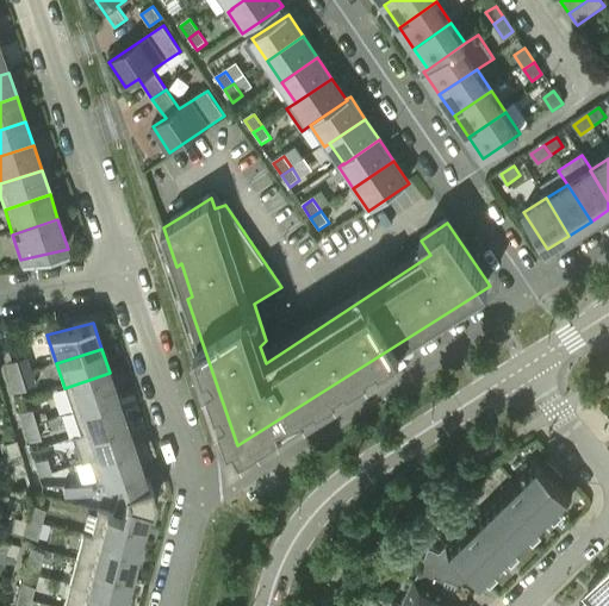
[(6,364),(10,379),(22,375),(17,361),(6,364)]
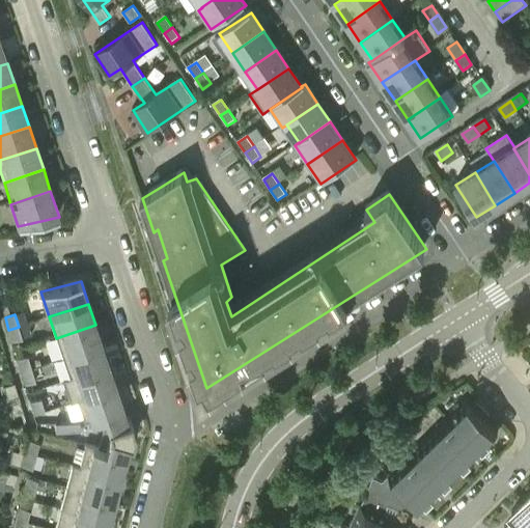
[(103,346),(95,325),(56,338),(63,360),(103,346)]
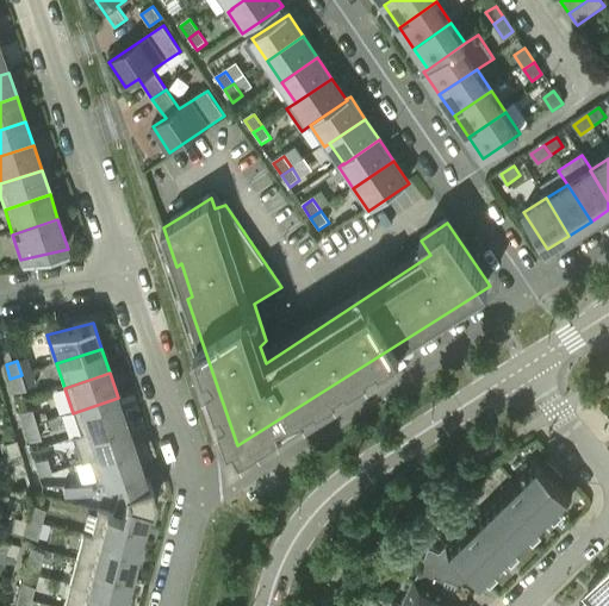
[(26,391),(22,375),(10,379),(14,394),(26,391)]
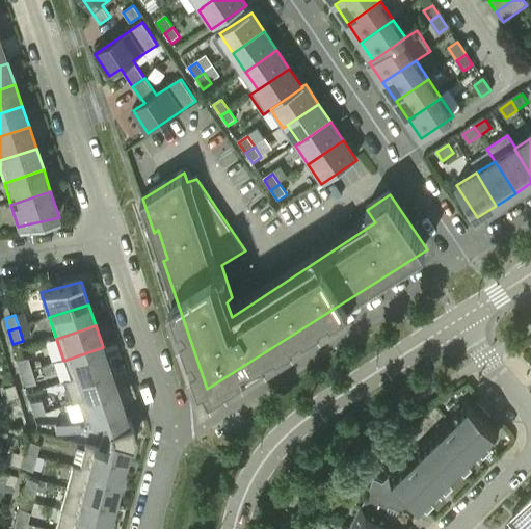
[(63,361),(70,380),(71,381),(110,368),(103,347),(63,361)]
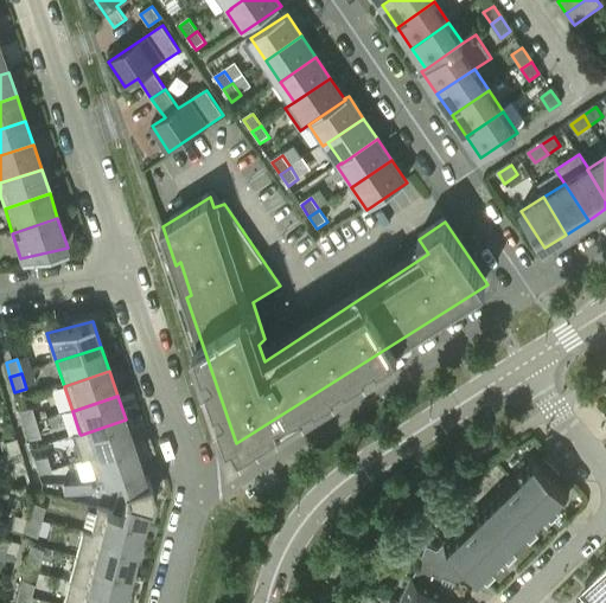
[(21,412),(25,427),(37,423),(32,409),(21,412)]
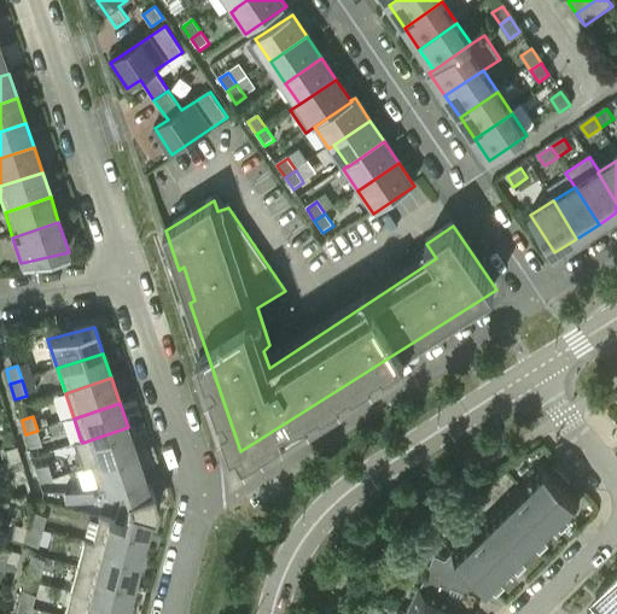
[(82,472),(91,469),(91,468),(137,452),(128,427),(82,443),(81,442),(73,444),(82,472)]
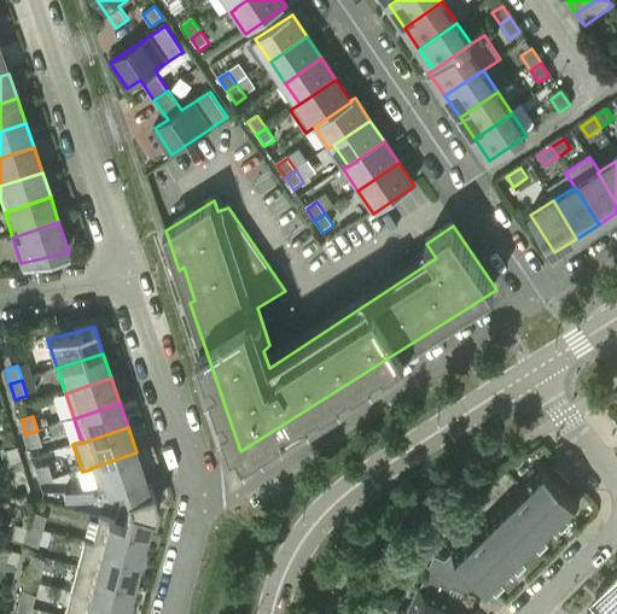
[(42,445),(38,431),(25,434),(30,449),(42,445)]
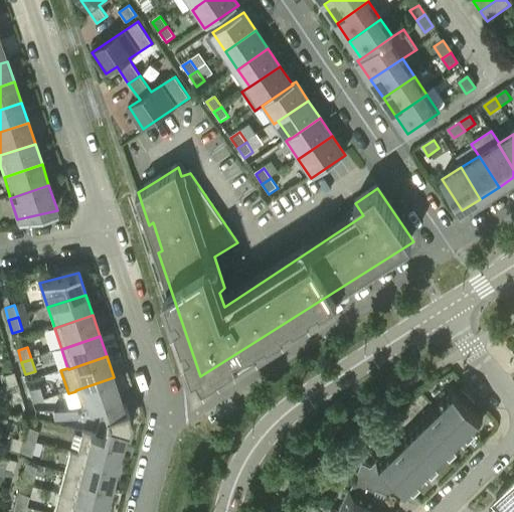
[(18,386),(14,373),(4,376),(8,389),(18,386)]
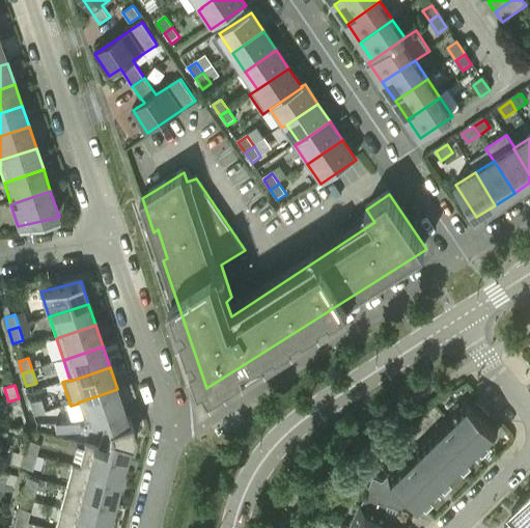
[(124,410),(117,389),(78,403),(78,404),(85,424),(100,419),(100,418),(124,410)]
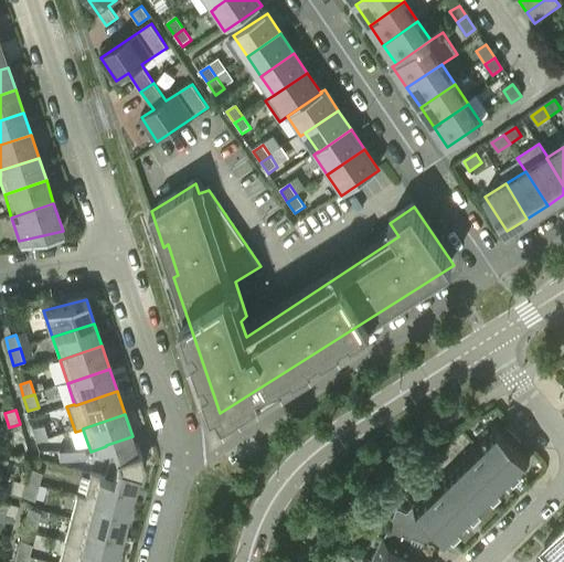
[(44,426),(33,430),(38,443),(49,441),(44,426)]
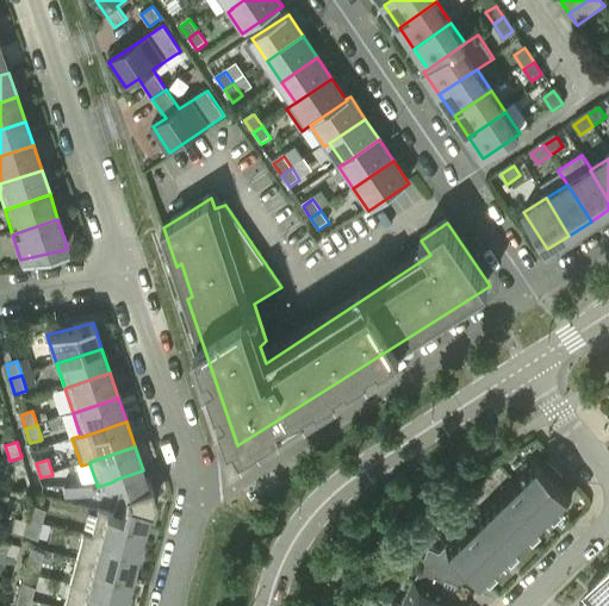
[(573,500),(557,482),(564,476),(550,462),(542,469),(535,461),(491,505),(528,543),(573,500)]
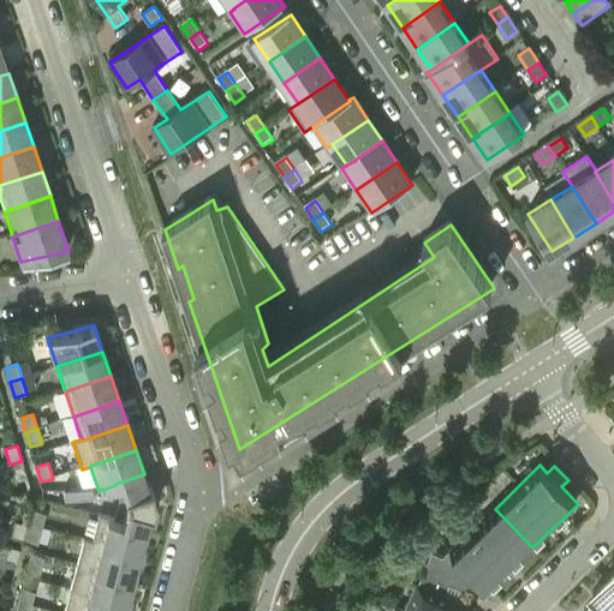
[(144,474),(115,484),(115,485),(121,503),(118,520),(117,522),(145,529),(150,513),(153,514),(156,502),(151,486),(148,487),(144,474)]
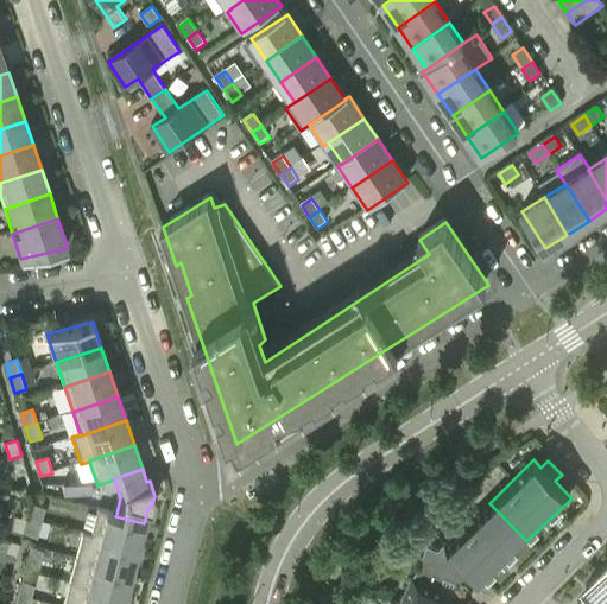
[(93,485),(78,487),(78,498),(93,498),(93,485)]
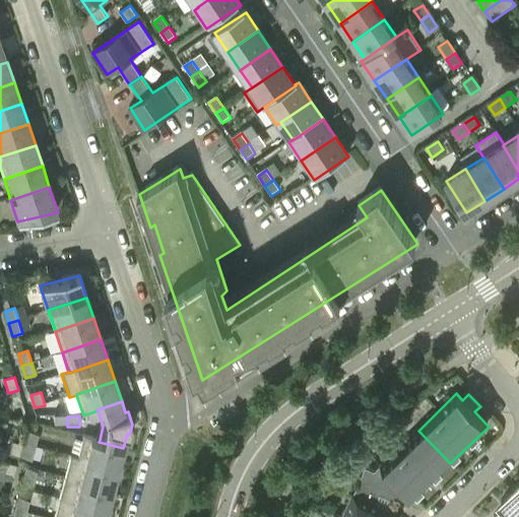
[(67,416),(55,416),(55,427),(67,427),(67,416)]
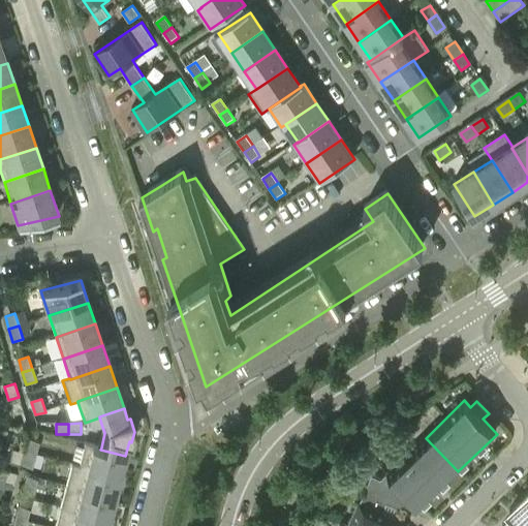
[(458,471),(426,438),(387,475),(389,475),(382,483),(372,477),(365,495),(387,505),(399,511),(411,499),(421,508),(458,471)]
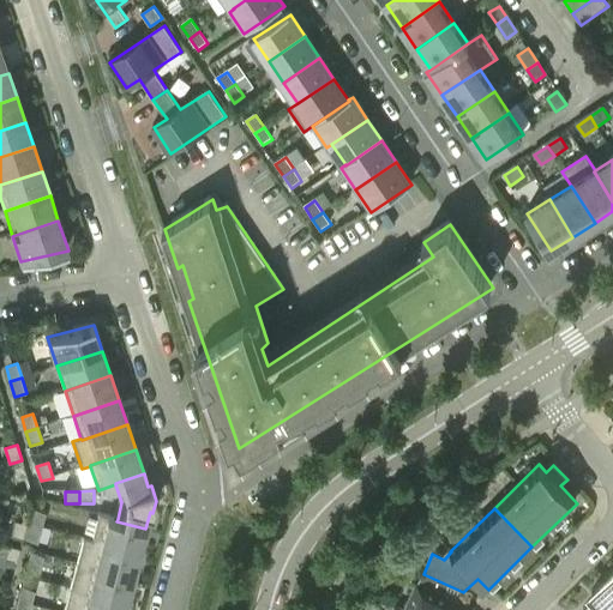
[(34,509),(30,525),(42,527),(46,513),(34,509)]
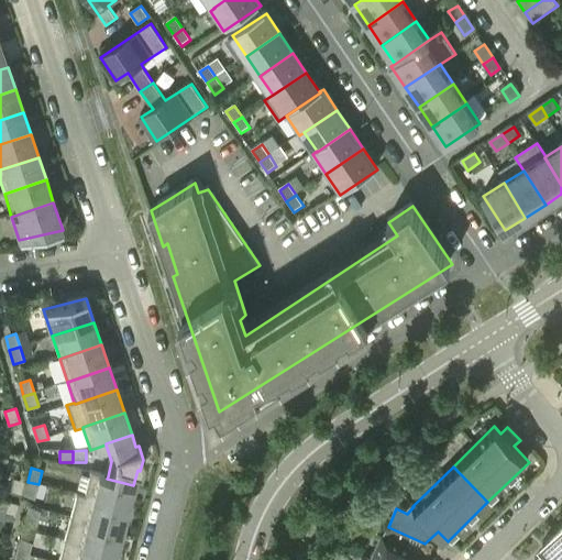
[(90,473),(85,496),(85,497),(128,508),(133,485),(107,479),(108,476),(90,473)]
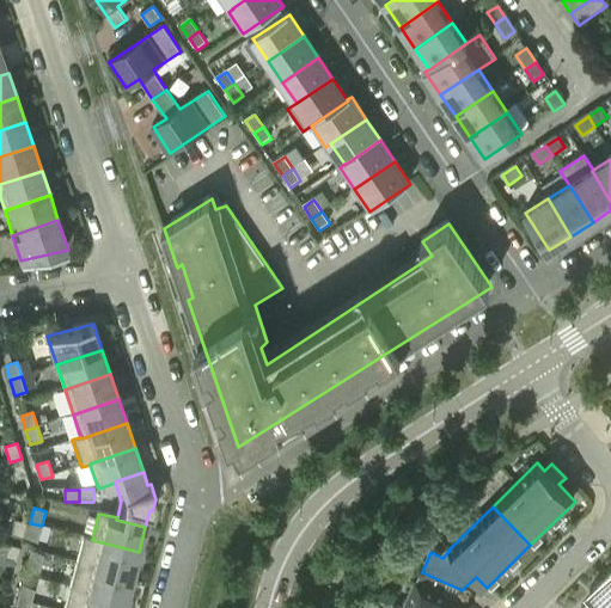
[(16,521),(11,536),(24,540),(28,523),(16,521)]
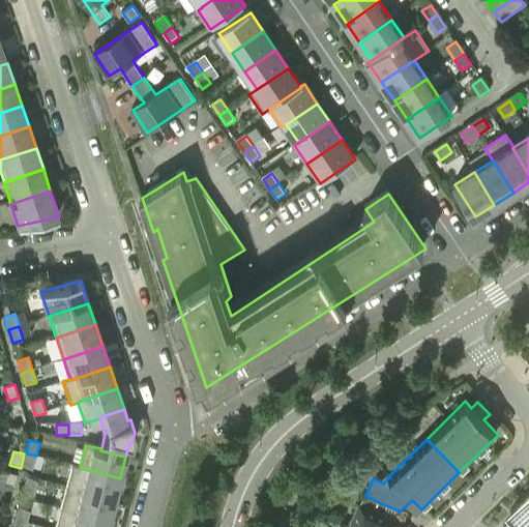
[(26,454),(23,467),(33,469),(36,456),(26,454)]
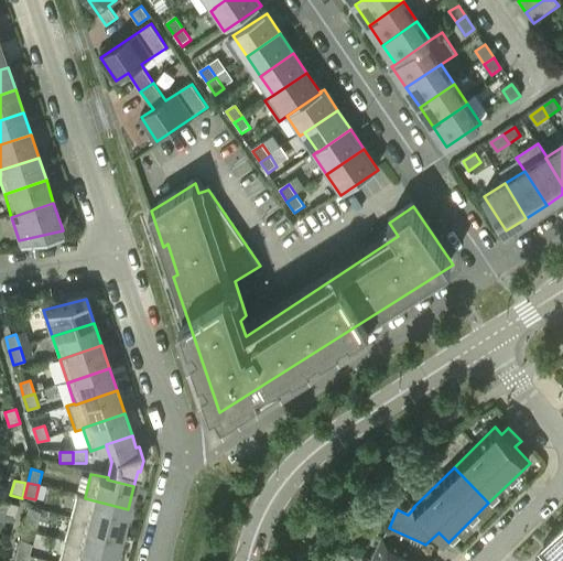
[(77,495),(71,519),(121,532),(128,509),(85,498),(85,497),(77,495)]
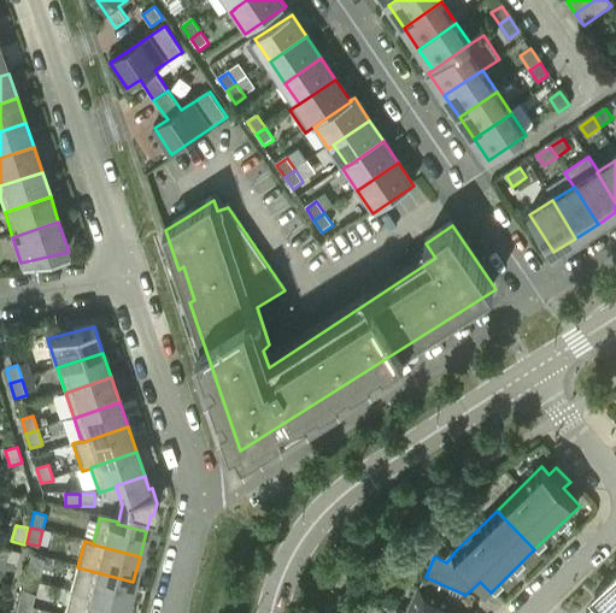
[(5,565),(17,569),(22,553),(9,549),(5,565)]
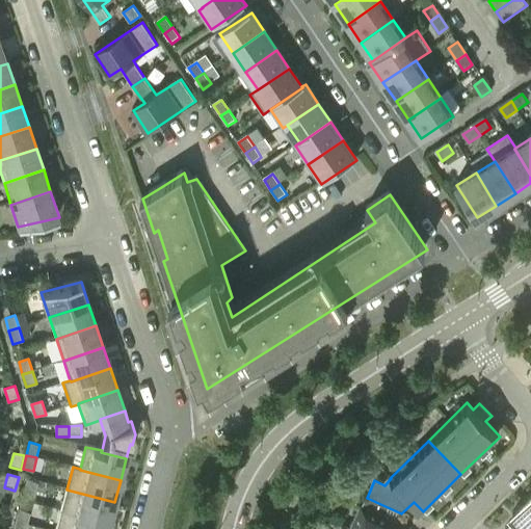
[(38,482),(28,479),(25,493),(34,496),(38,482)]
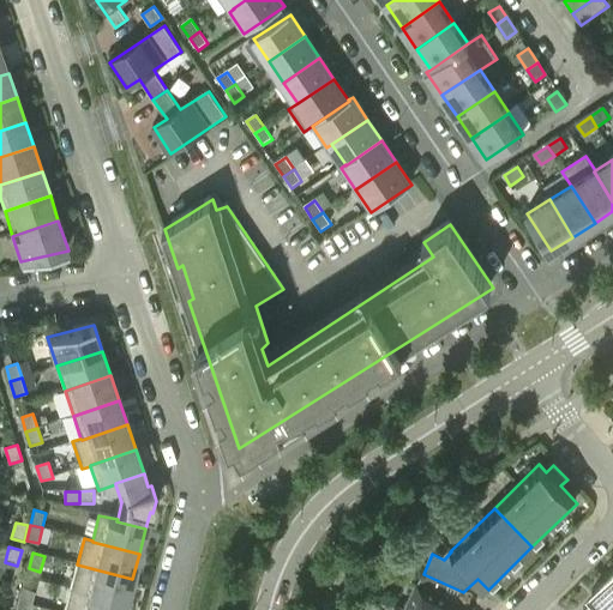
[(77,565),(71,590),(126,604),(132,579),(77,565)]
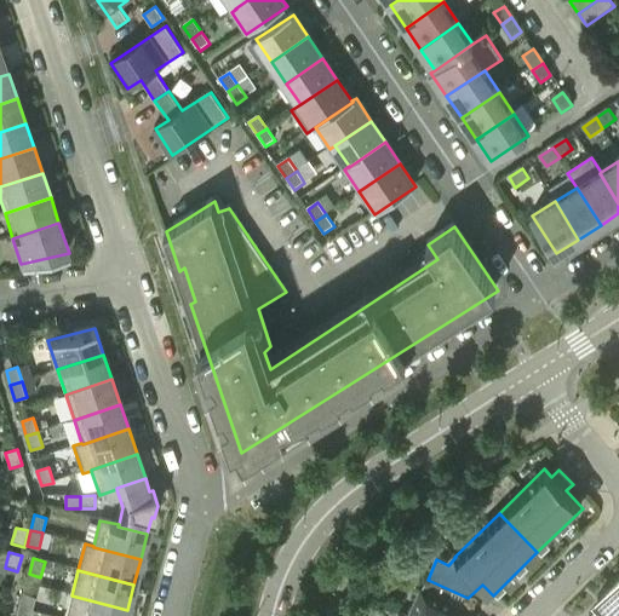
[(422,592),(411,615),(475,615),(448,604),(454,592),(428,580),(423,592),(422,592)]
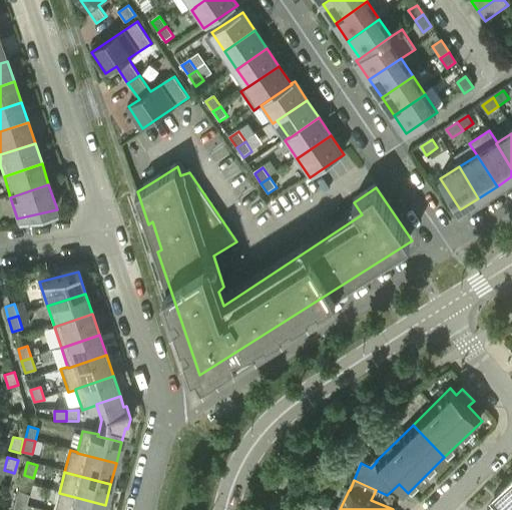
[(511,480),(495,497),(499,502),(491,509),(511,509),(511,480)]
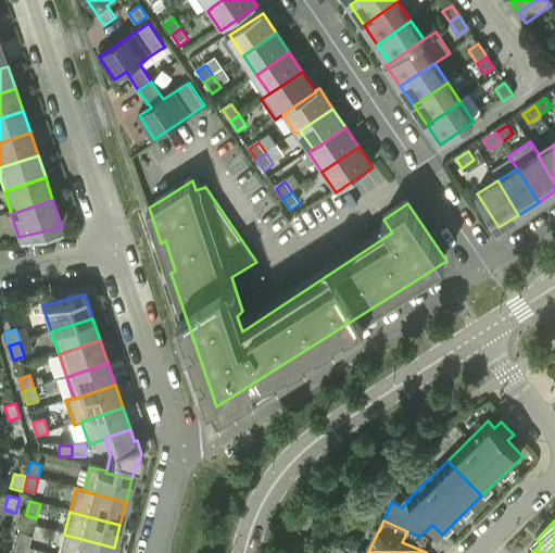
[(22,533),(17,547),(28,550),(32,536),(22,533)]
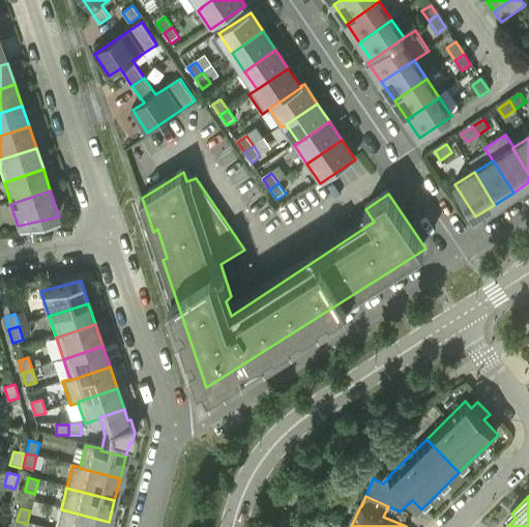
[(61,509),(56,526),(107,526),(109,522),(61,509)]
